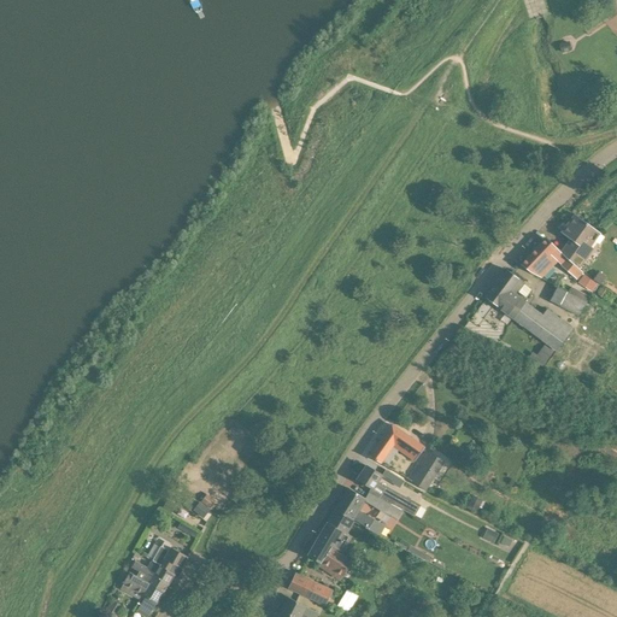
[(559,42),(560,51),(571,48),(570,40),(559,42)]
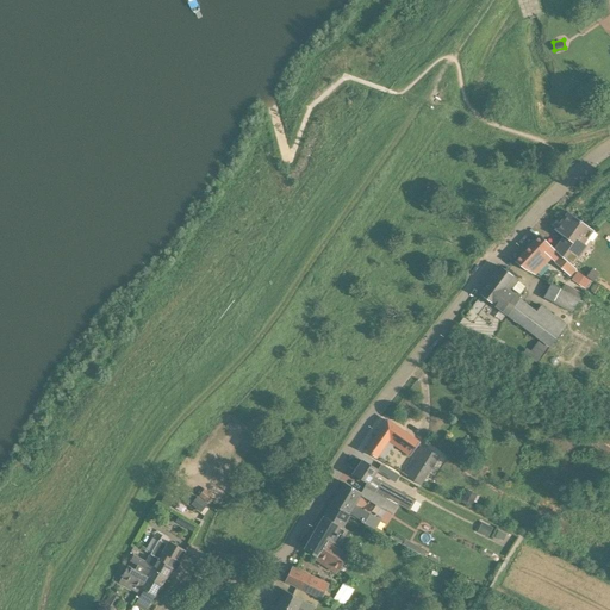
[(572,266),(586,247),(583,244),(592,231),(567,212),(554,230),(562,237),(554,249),(560,256),(572,266)]
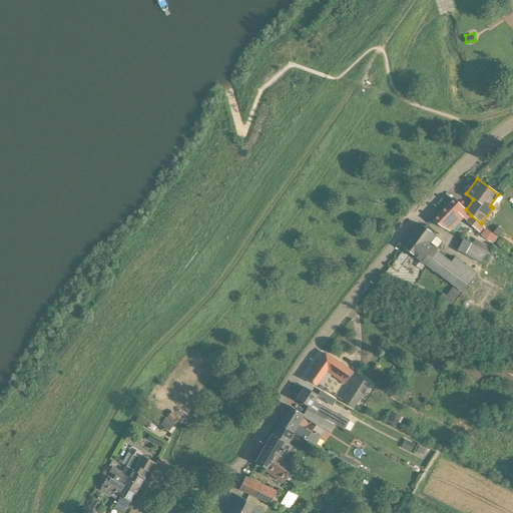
[(466,220),(471,215),(466,209),(454,198),(432,220),(440,227),(449,231),(463,217),(466,220)]
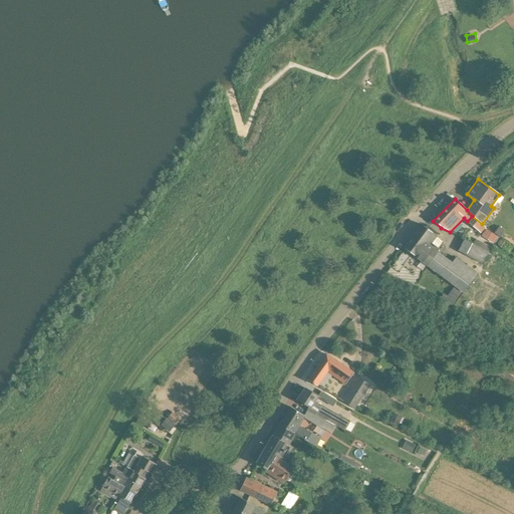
[(479,233),(485,227),(482,224),(472,216),(467,221),(466,222),(479,233)]
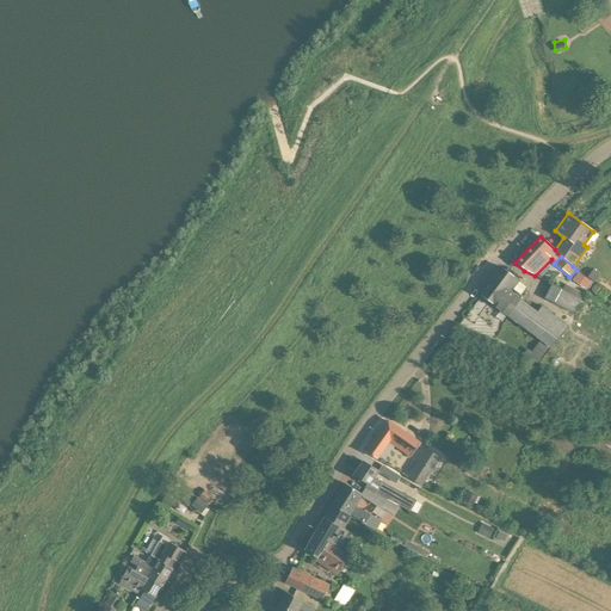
[(493,281),(519,301),(520,300),(516,295),(508,290),(511,288),(513,289),(519,281),(501,267),(493,281)]
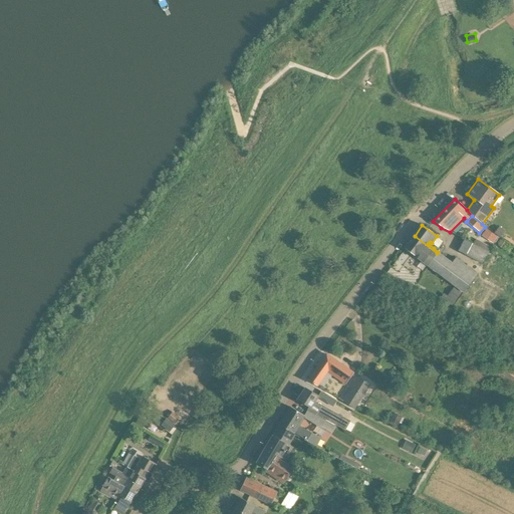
[(499,235),(503,230),(497,226),(494,232),(499,235)]
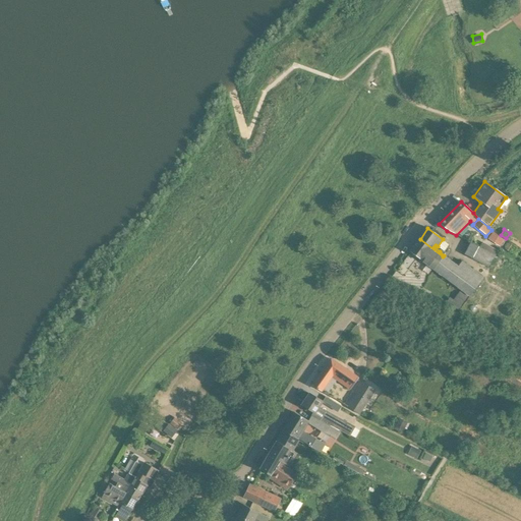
[(410,252),(432,270),(443,256),(420,239),(410,252)]
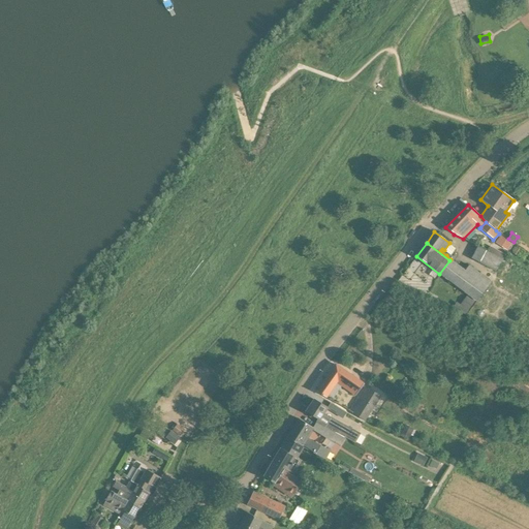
[(496,271),(502,258),(476,245),(470,256),(496,271)]
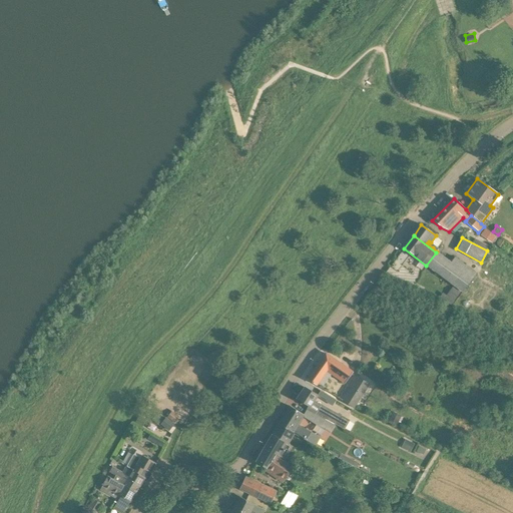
[(437,251),(436,252),(426,266),(463,293),(477,273),(455,257),(451,263),(437,251)]
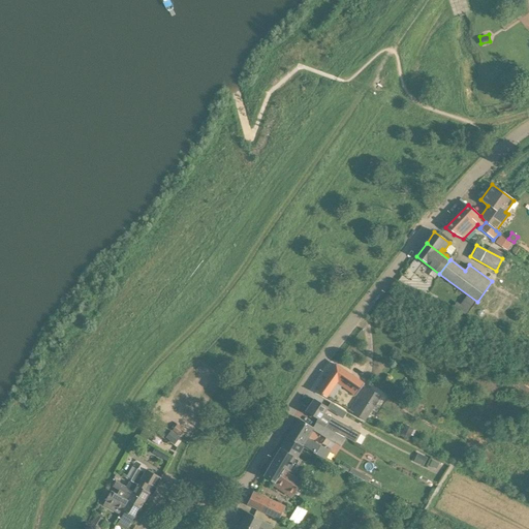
[(514,290),(526,272),(515,265),(502,283),(514,290)]
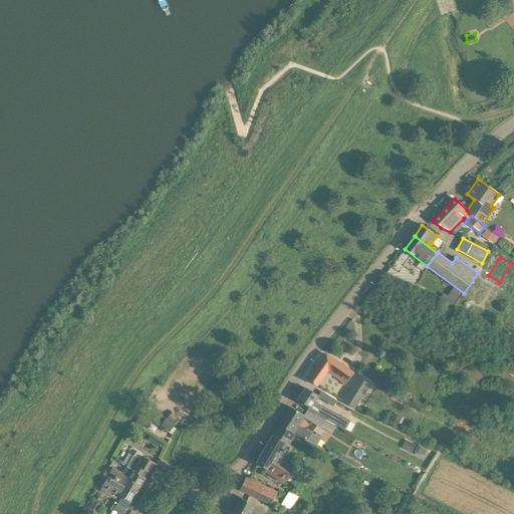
[(306,382),(318,389),(327,374),(344,386),(353,373),(325,355),(306,382)]
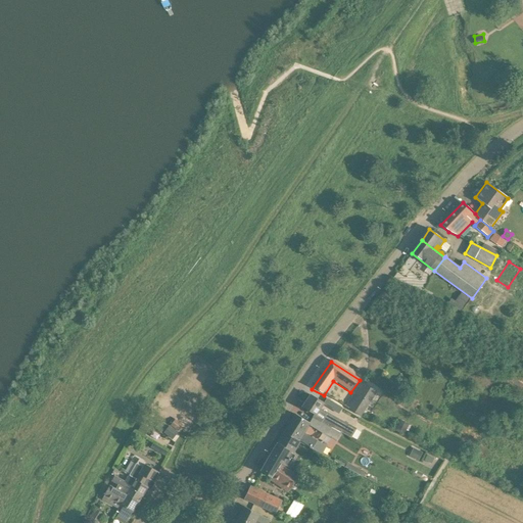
[(360,416),(375,392),(365,385),(359,395),(354,392),(345,407),(360,416)]
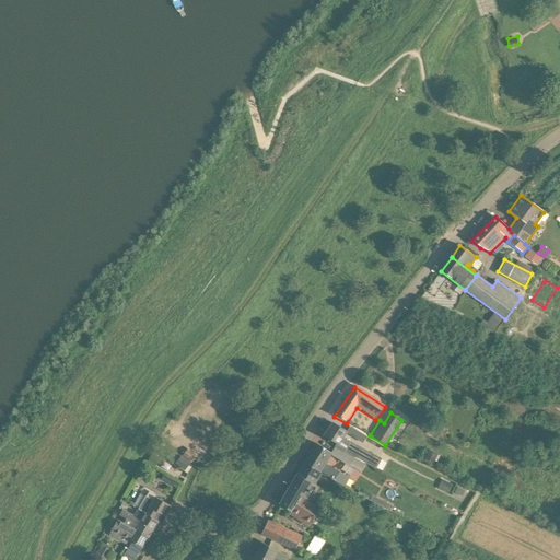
[(345,453),(350,443),(343,439),(347,433),(333,423),(324,436),(336,444),(335,446),(345,453)]
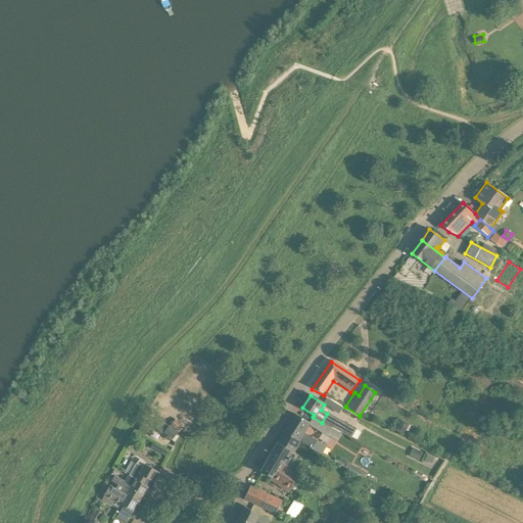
[(350,437),(355,429),(328,414),(327,414),(322,423),(331,429),(332,428),(334,429),(341,432),(350,437)]
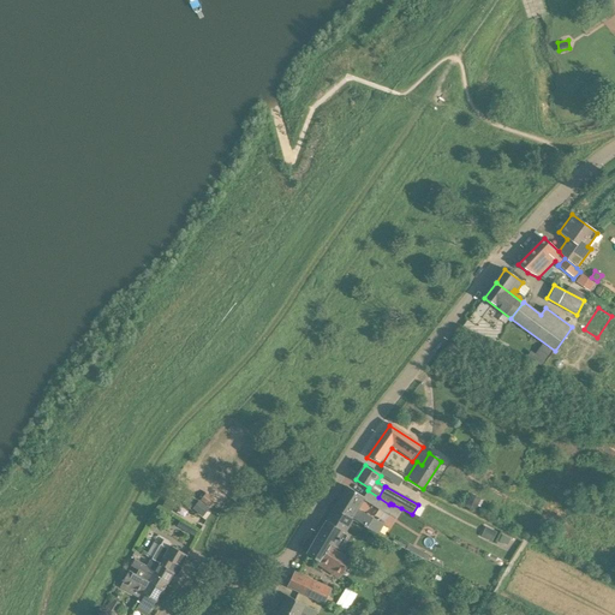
[(378,535),(384,524),(360,508),(366,500),(347,488),(334,509),(354,521),(378,535)]
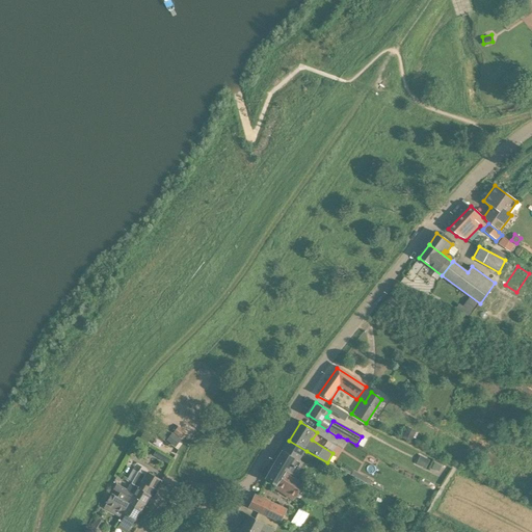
[(177,426),(174,431),(181,436),(184,432),(177,426)]
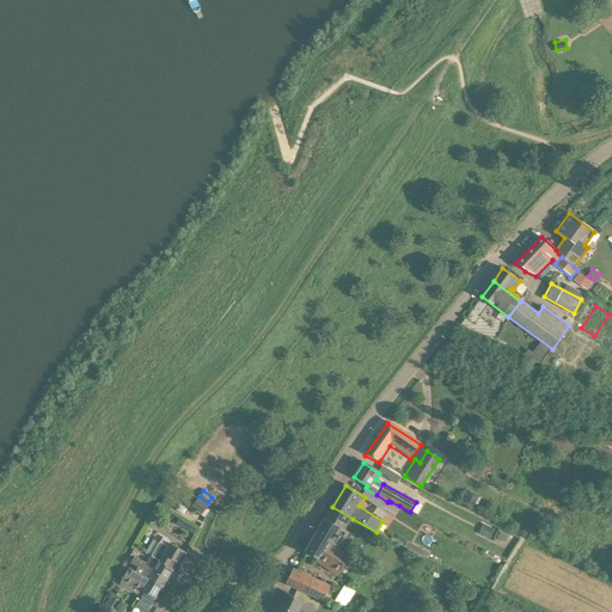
[(200,514),(207,505),(196,497),(190,506),(200,514)]
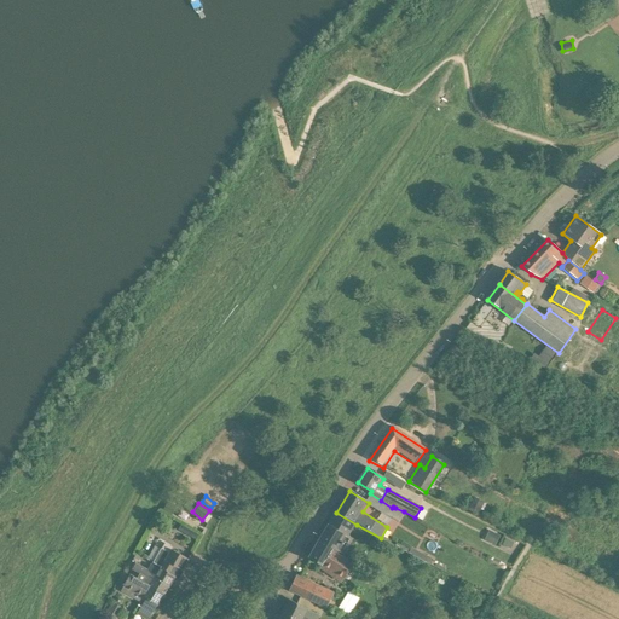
[(404,512),(395,508),(391,518),(397,522),(404,512)]
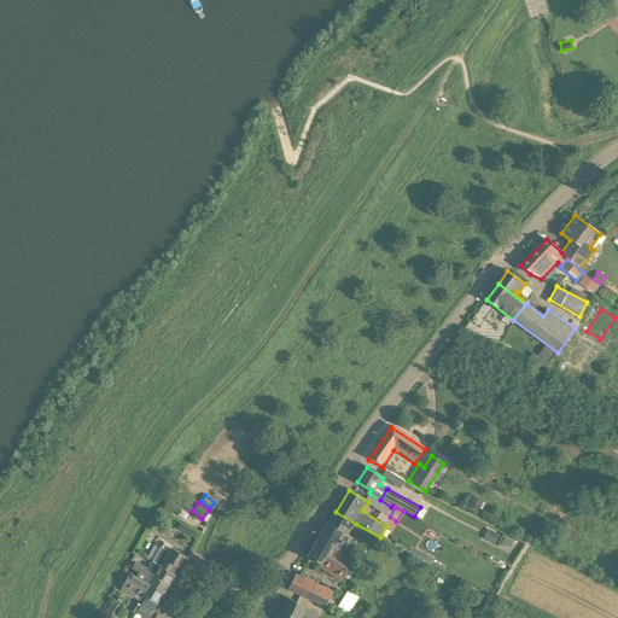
[(167,516),(161,512),(156,520),(162,524),(167,516)]
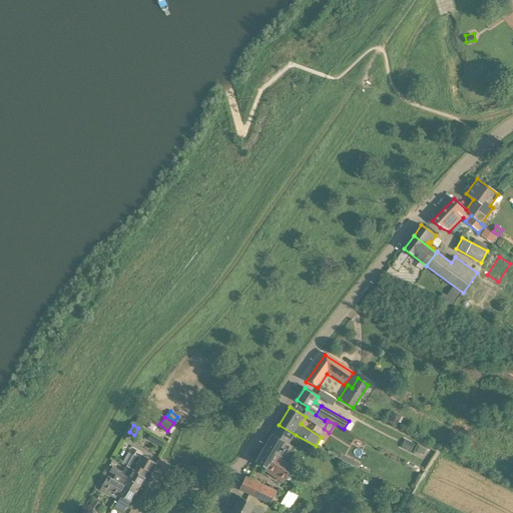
[(268,471),(296,436),(279,426),(270,440),(254,462),(268,471)]
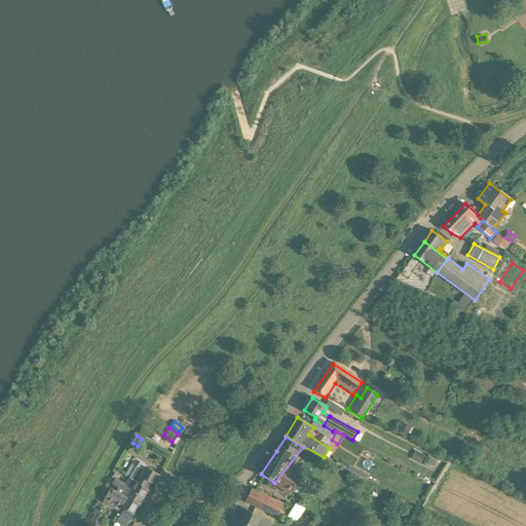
[(420,463),(424,455),(415,450),(411,458),(420,463)]
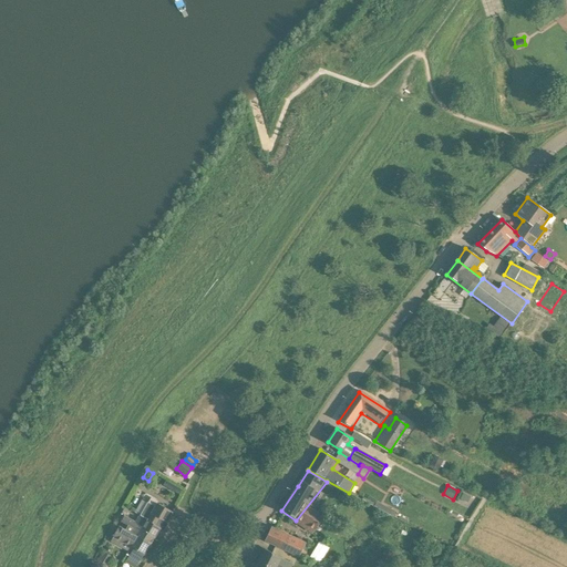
[(374,503),(362,496),(360,500),(405,523),(406,521),(394,514),(395,511),(375,501),(374,503)]
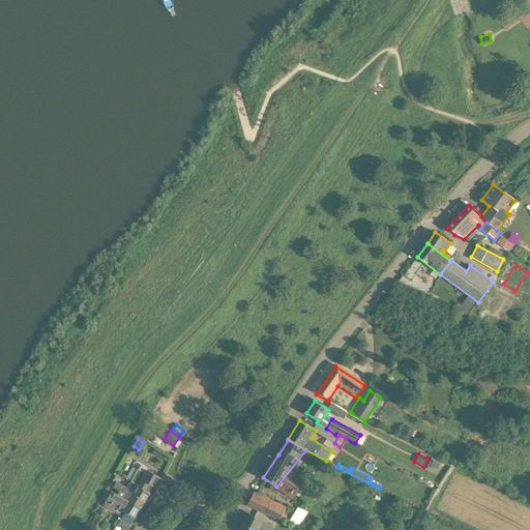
[(144,474),(138,471),(129,486),(149,494),(152,496),(156,490),(155,489),(160,478),(146,470),(144,474)]
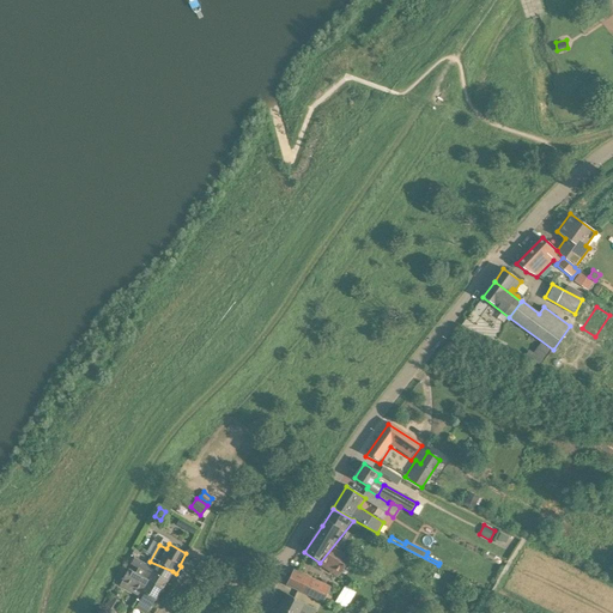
[(350,558),(334,547),(323,563),(339,575),(350,558)]
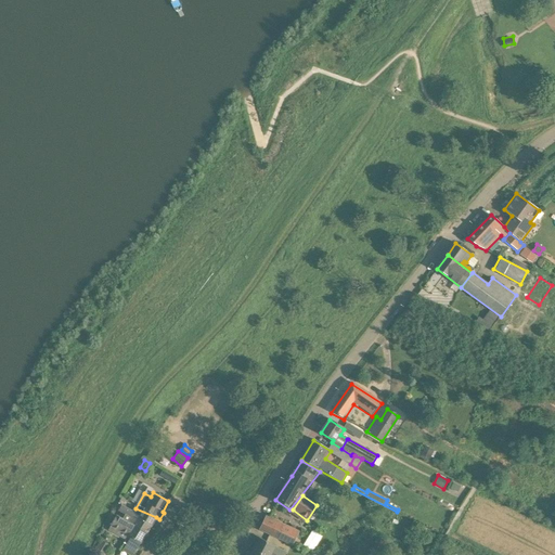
[(132,511),(121,505),(121,506),(152,524),(156,517),(136,508),(134,507),(132,511)]
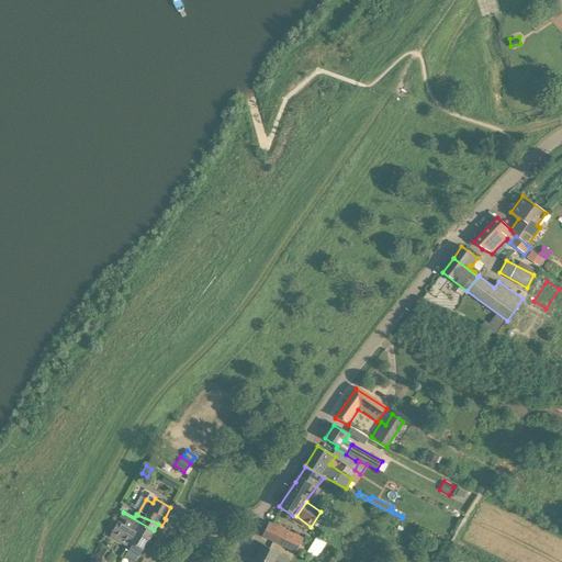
[(148,539),(154,530),(123,513),(120,517),(131,524),(128,528),(133,530),(148,539)]
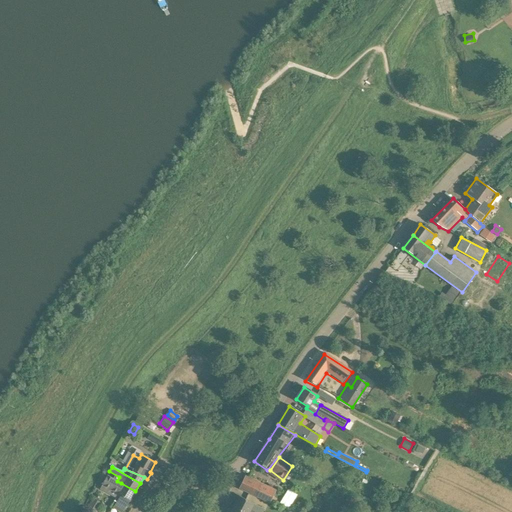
[(115,494),(121,483),(117,481),(107,476),(100,489),(111,495),(113,492),(115,494)]
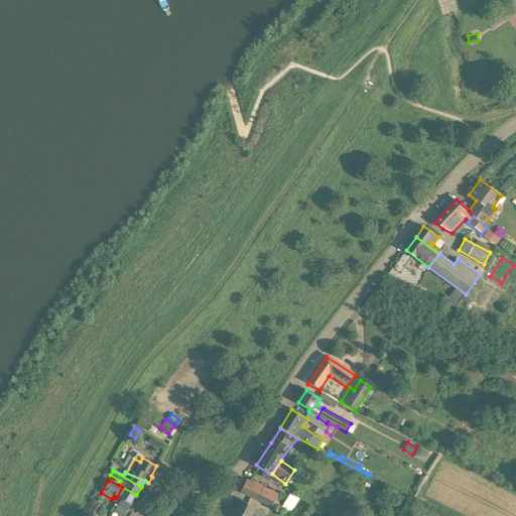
[(272,507),(277,495),(247,481),(241,492),(272,507)]
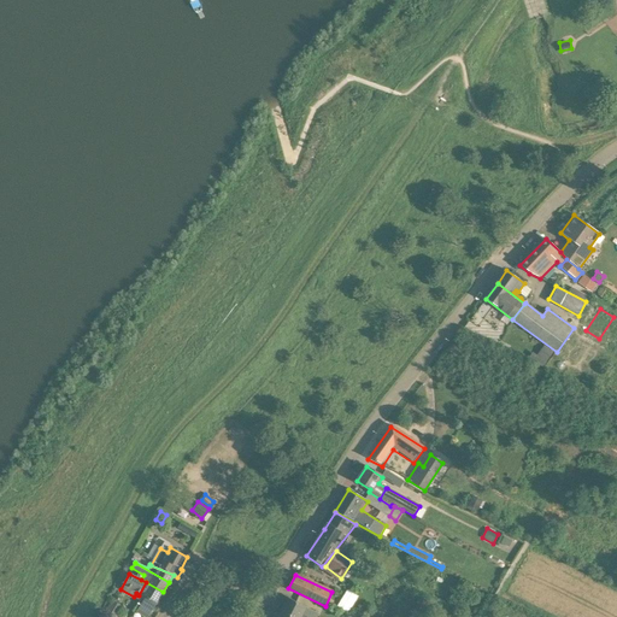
[(157,604),(163,592),(146,582),(139,595),(144,598),(135,611),(145,616),(147,616),(156,604),(157,604)]
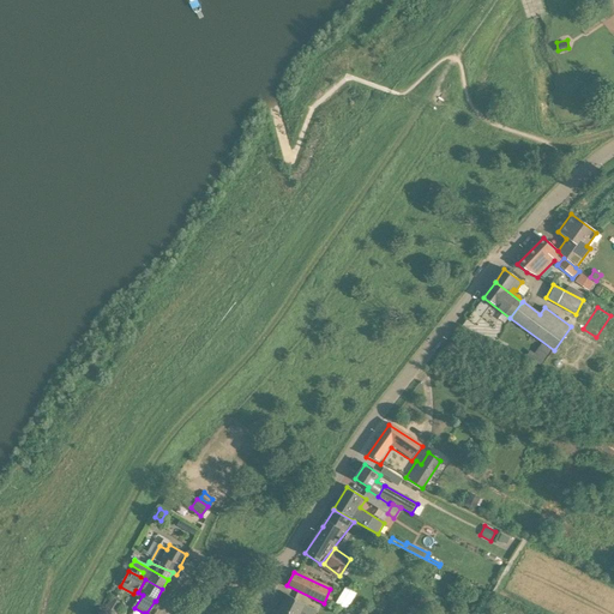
[(113,612),(122,596),(115,591),(106,607),(113,612)]
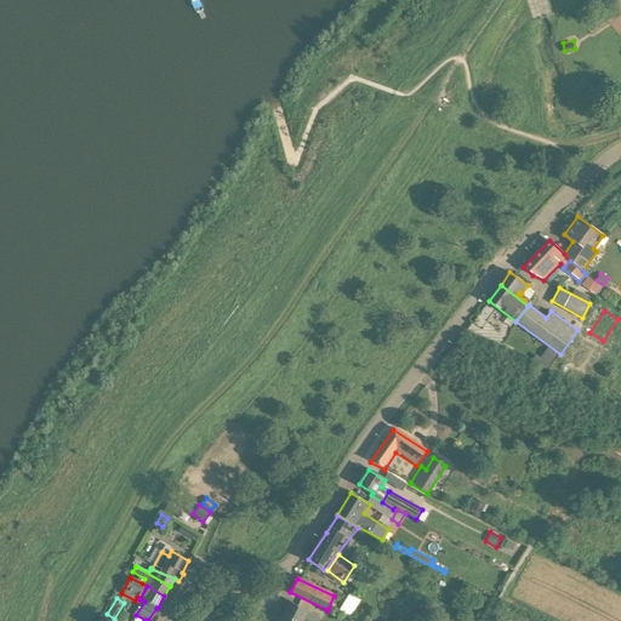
[(311,620),(314,614),(298,607),(289,602),(283,614),(296,620),(311,620)]
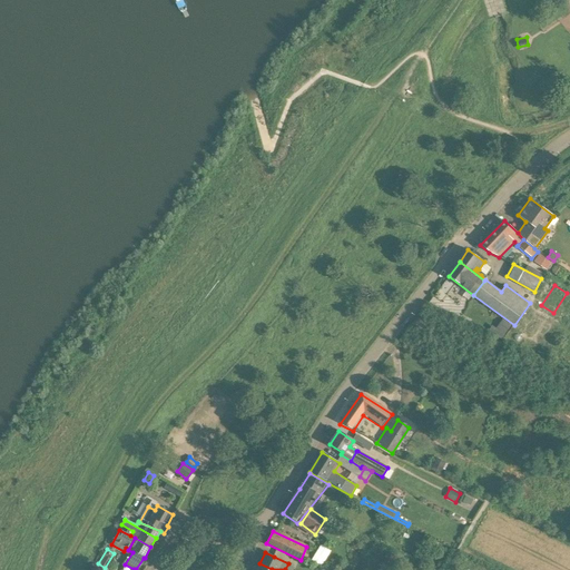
[(391,569),(395,569),(401,560),(390,554),(384,566),(391,569)]
